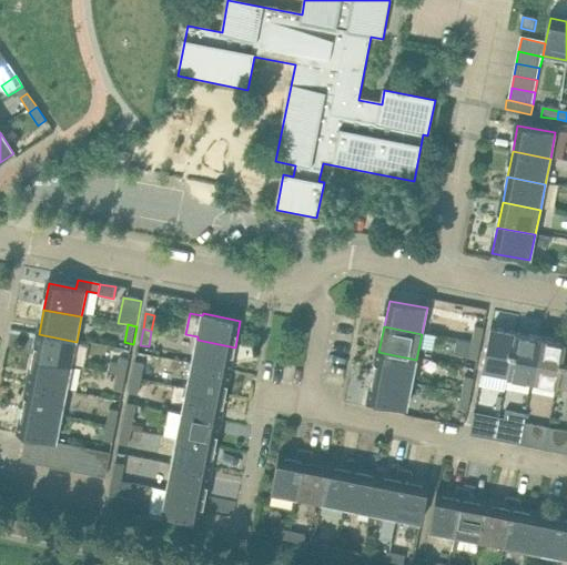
[(482,345),(485,330),(476,329),(473,344),(482,345)]
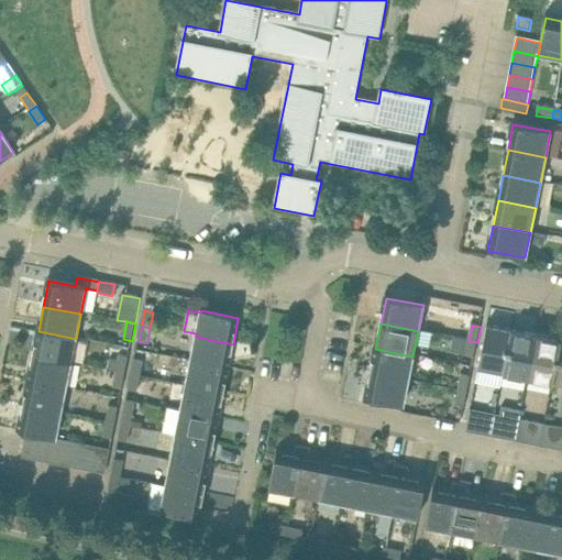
[(504,374),(511,331),(487,327),(478,369),(504,374)]
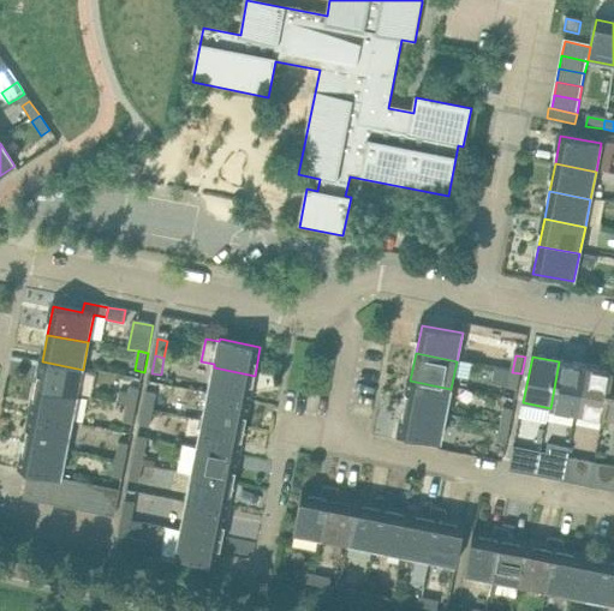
[(77,397),(83,370),(42,361),(36,389),(77,397)]
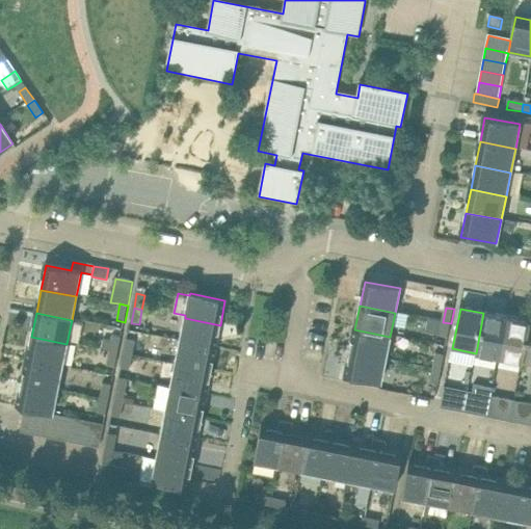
[(499,358),(507,318),(483,313),(476,353),(499,358)]
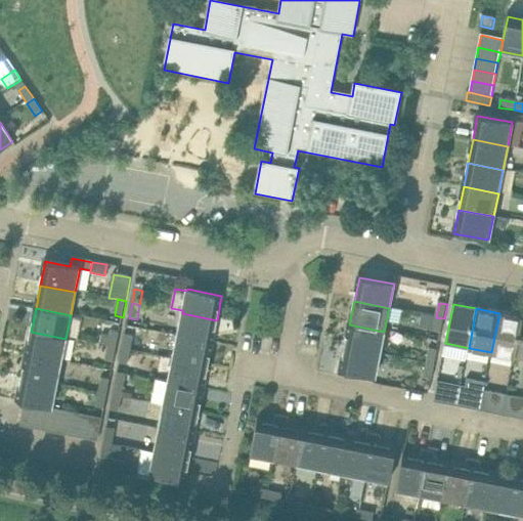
[(212,343),(217,320),(182,313),(177,337),(212,343)]
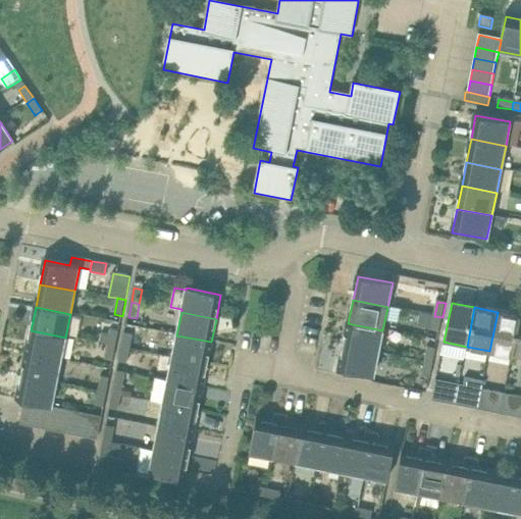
[(513,355),(520,316),(498,312),(489,351),(513,355)]
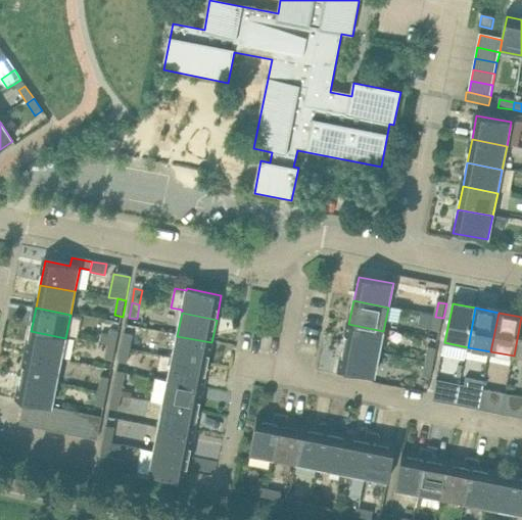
[(440,333),(443,318),(435,317),(432,331),(440,333)]
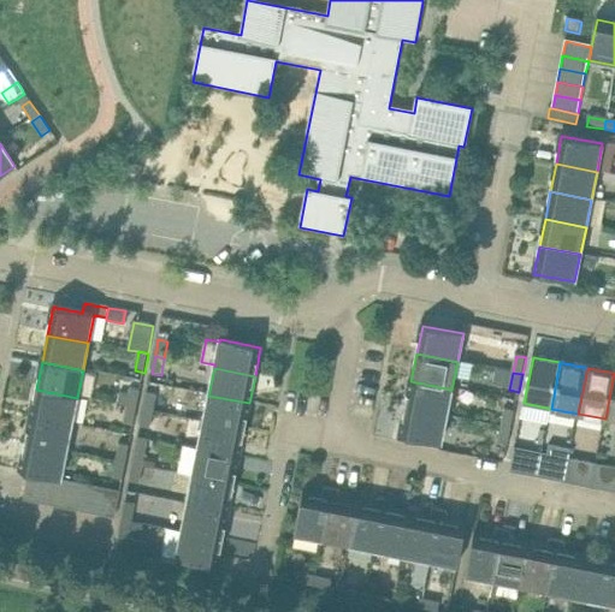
[(447,416),(451,390),(411,381),(406,409),(447,416)]
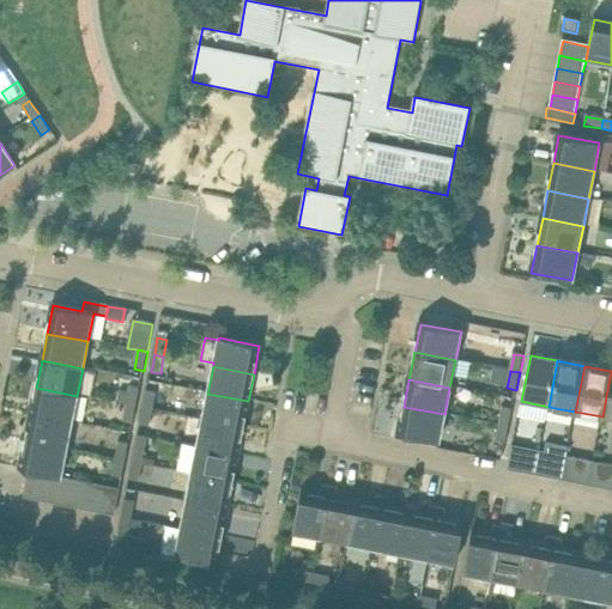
[(72,424),(77,396),(36,388),(31,415),(72,424)]
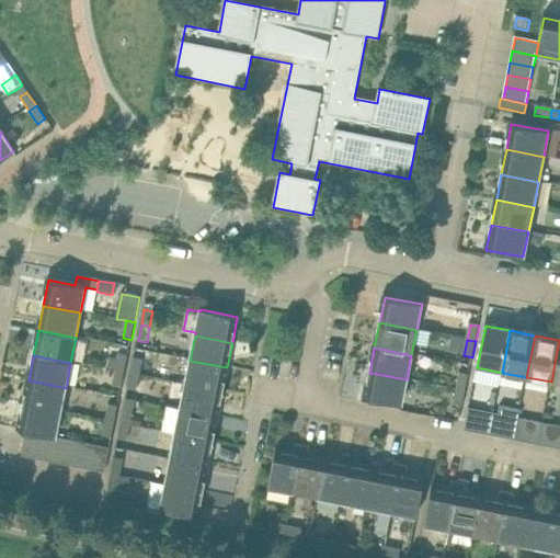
[(125,374),(127,357),(120,356),(116,372),(125,374)]
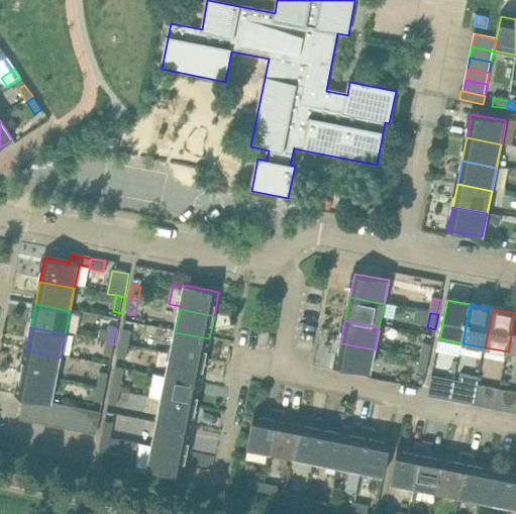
[(128,347),(131,332),(123,331),(121,345),(128,347)]
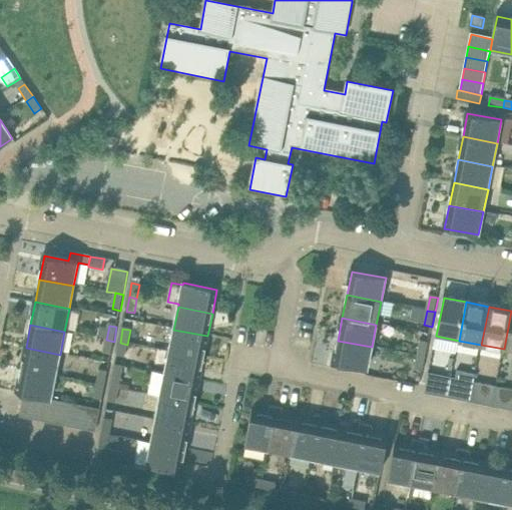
[(203,359),(207,336),(173,330),(169,352),(203,359)]
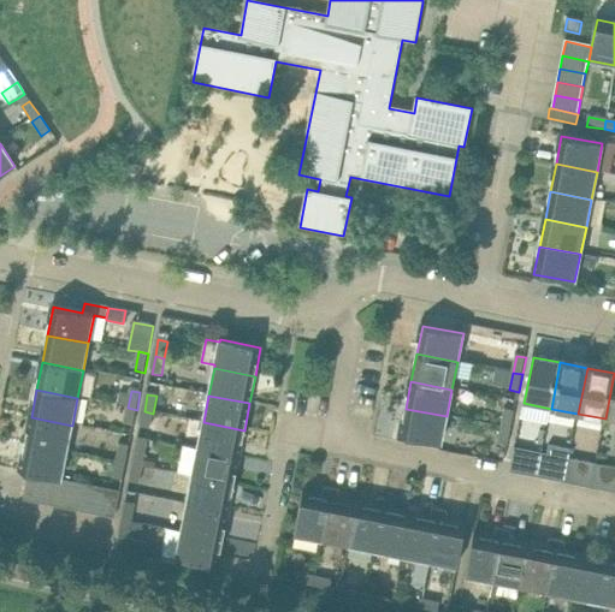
[(134,427),(137,410),(128,408),(124,426),(134,427)]
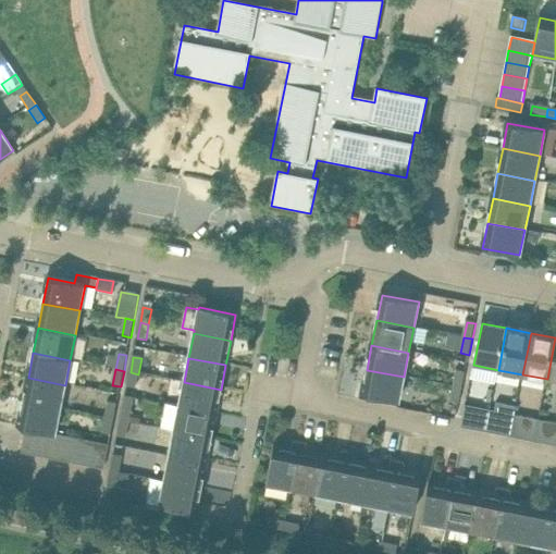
[(398,403),(404,377),(367,370),(361,395),(398,403)]
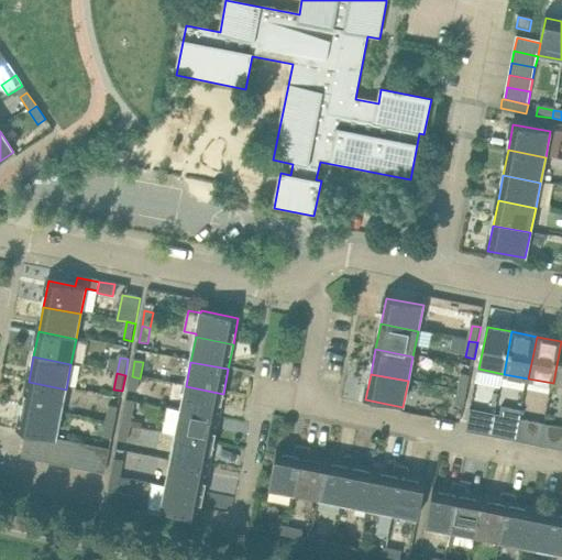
[(462,375),(459,391),(467,393),(471,377),(462,375)]
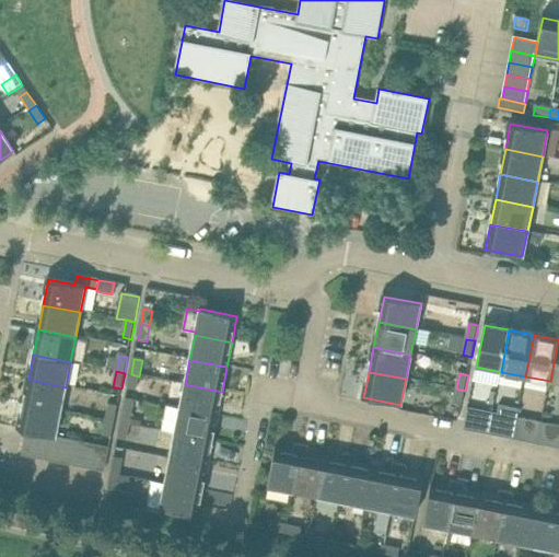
[(137,392),(139,376),(131,374),(128,390),(137,392)]
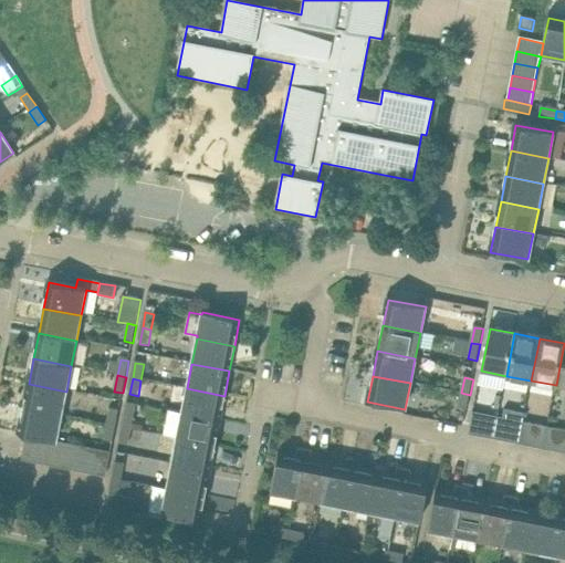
[(61,417),(66,392),(29,384),(23,409),(61,417)]
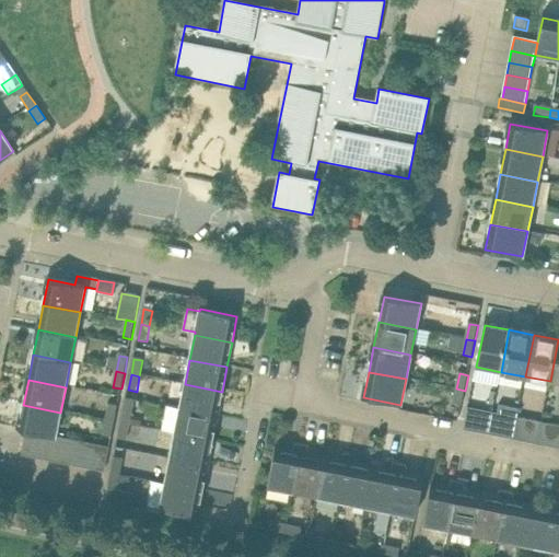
[(217,417),(222,392),(185,384),(179,409),(217,417)]
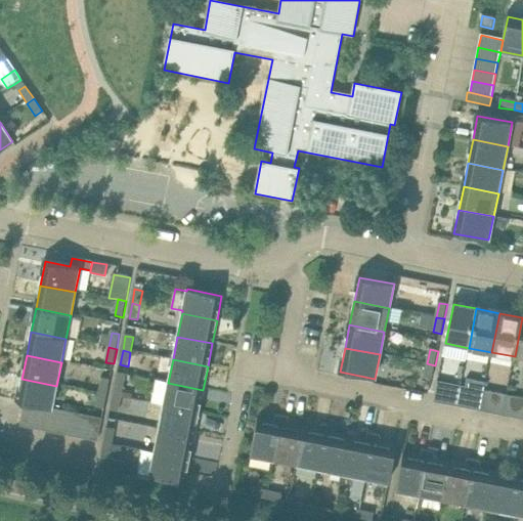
[(432,380),(435,365),(427,363),(424,379),(432,380)]
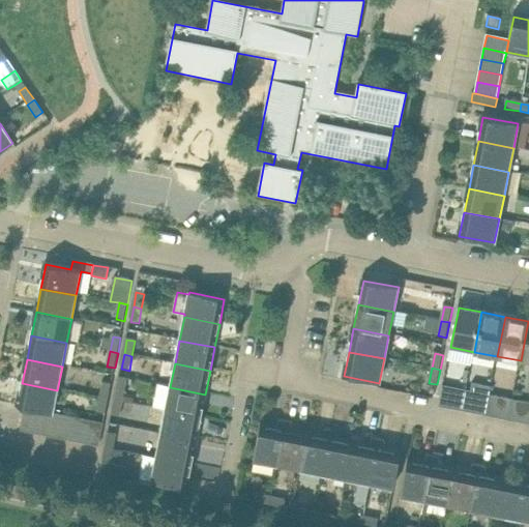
[(53,414),(57,390),(22,383),(17,407),(25,408),(36,411),(48,413),(53,414)]
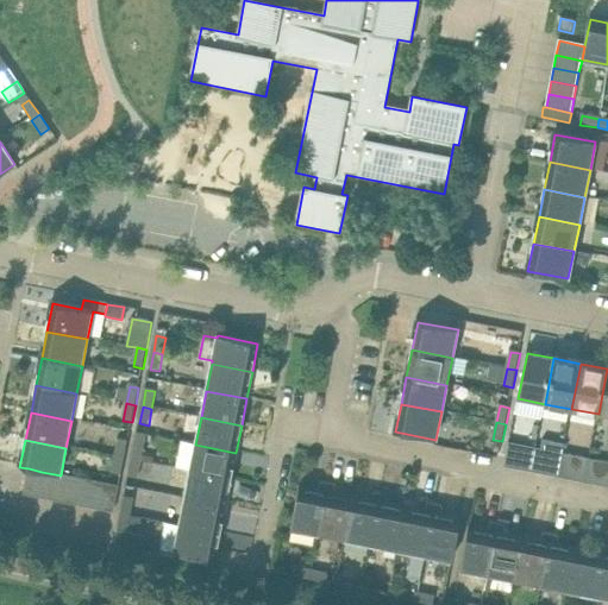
[(125,459),(129,442),(119,440),(116,458),(125,459)]
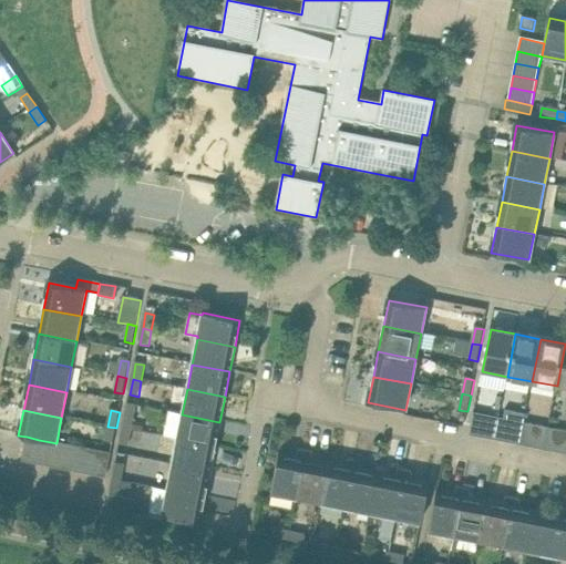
[(132,431),(134,416),(125,413),(123,430),(132,431)]
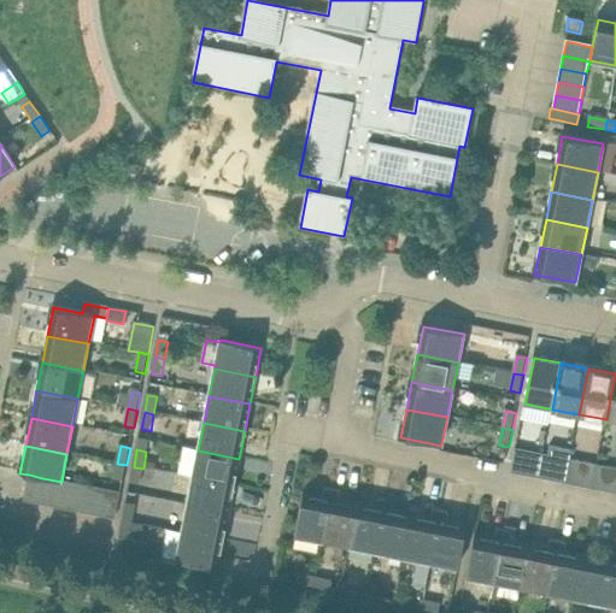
[(516,449),(511,473),(539,479),(544,455),(516,449)]
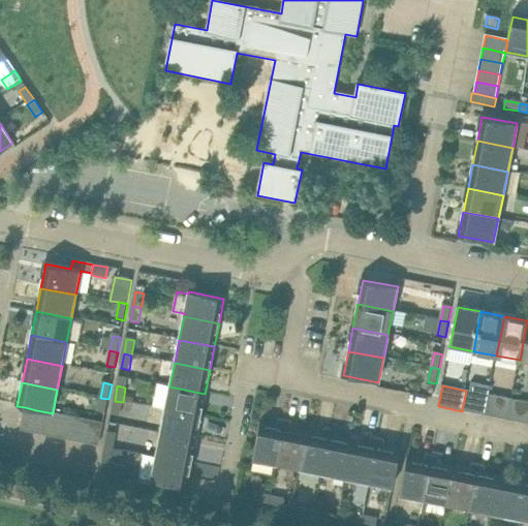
[(200,418),(205,394),(169,387),(165,410),(200,418)]
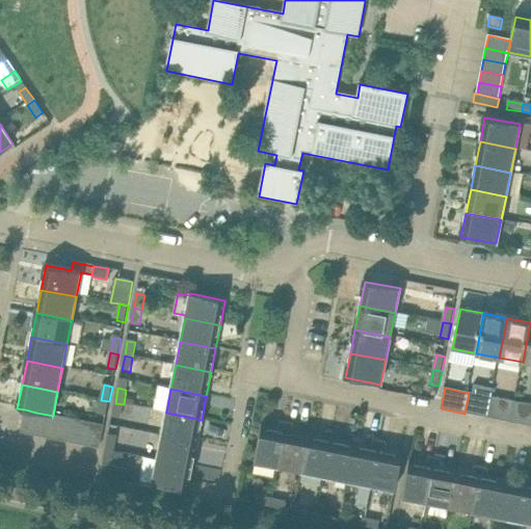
[(487,418),(492,398),(473,394),(469,415),(487,418)]
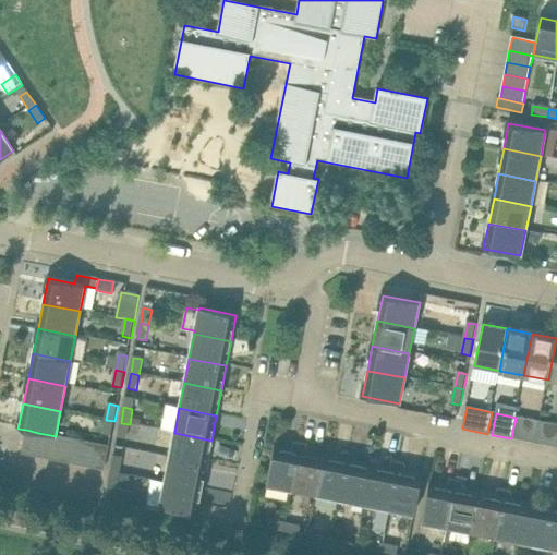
[(541,422),(516,418),(511,438),(536,444),(541,422)]
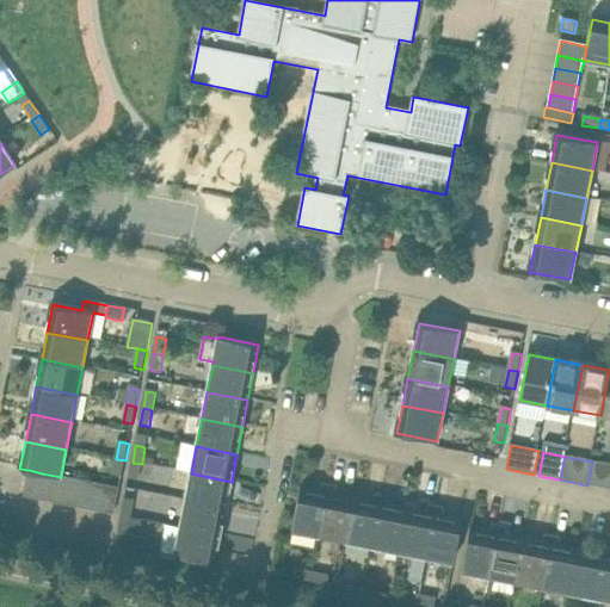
[(122,478),(125,460),(116,459),(112,476),(122,478)]
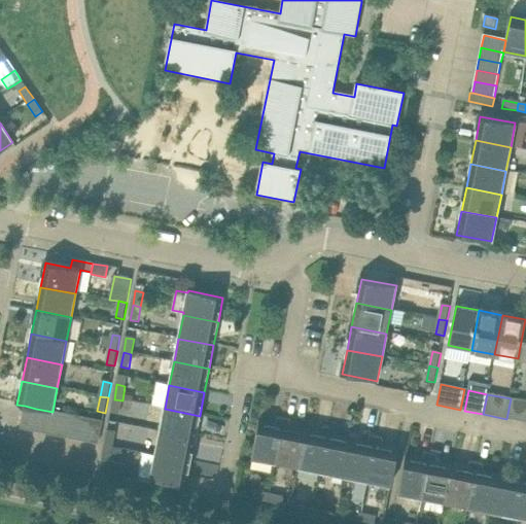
[(119,415),(123,400),(114,399),(111,414),(119,415)]
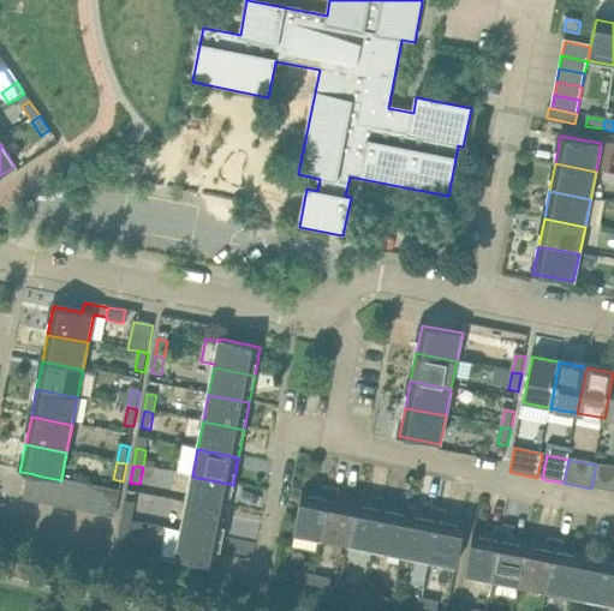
[(613,468),(601,466),(596,489),(613,492),(613,468)]
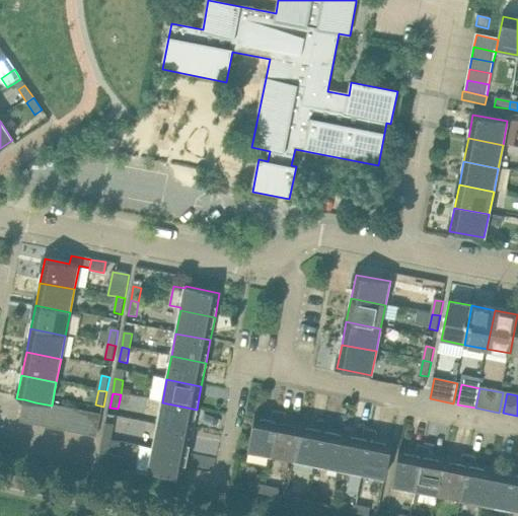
[(31,425),(35,402),(24,399),(20,423),(31,425)]
